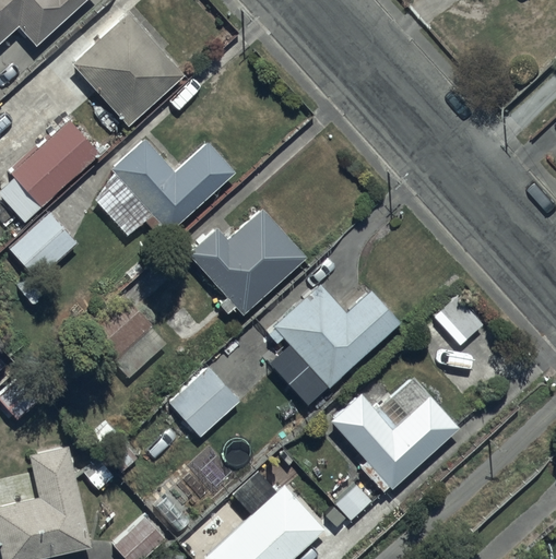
[(0,0),(0,43),(18,27),(36,47),(87,0),(0,0)]
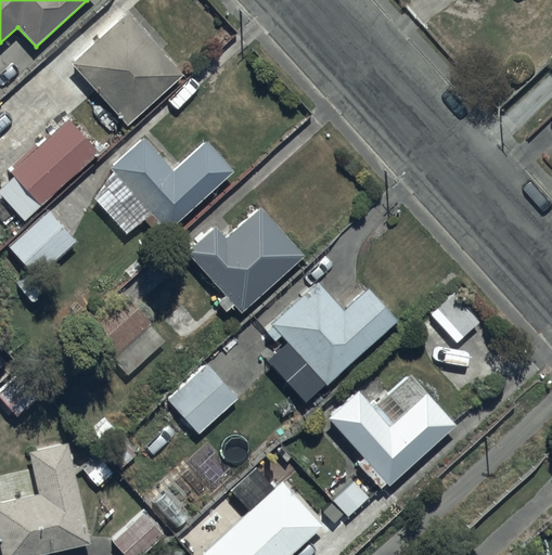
[(129,15),(73,64),(128,126),(184,77),(129,15)]
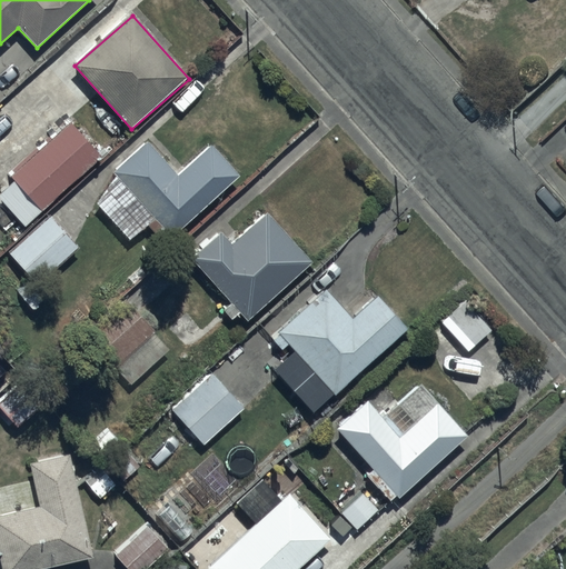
[(101,158),(70,122),(11,176),(16,181),(0,196),(0,200),(25,228),(101,158)]
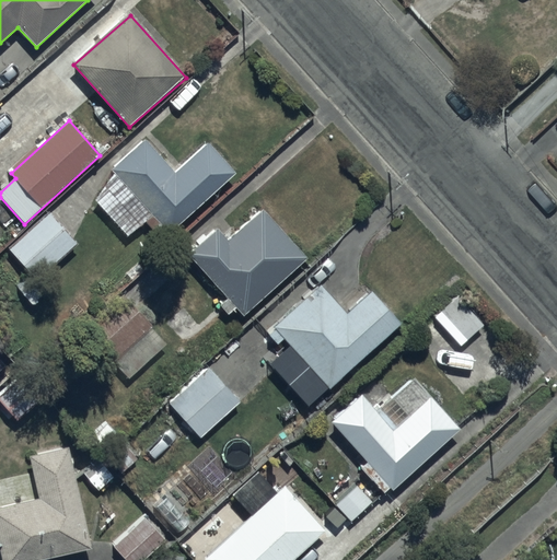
[(178,173),(146,139),(111,171),(114,174),(94,200),(128,237),(144,222),(160,237),(166,232),(169,234),(236,173),(208,144),(178,173)]
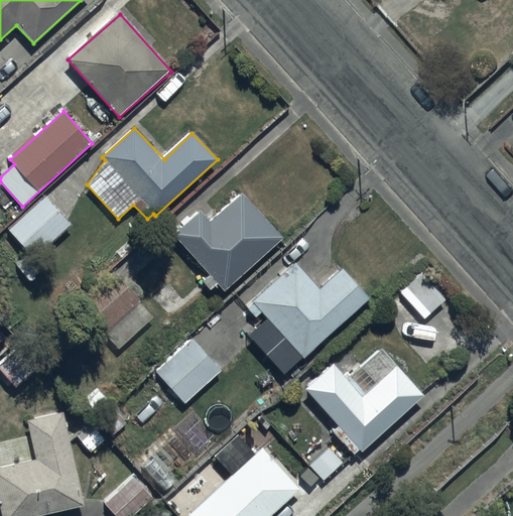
[(283,237),(243,192),(212,222),(202,212),(175,237),(210,274),(202,281),(211,290),(217,284),(224,292),(283,237)]
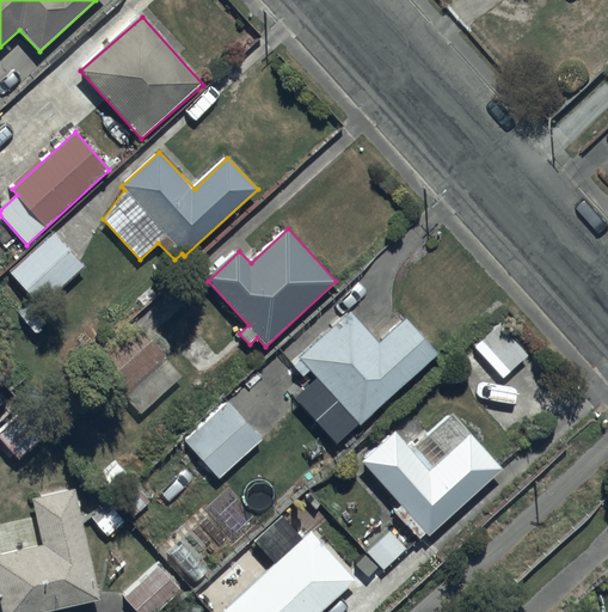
[(86,268),(54,232),(10,273),(42,307),(86,268)]
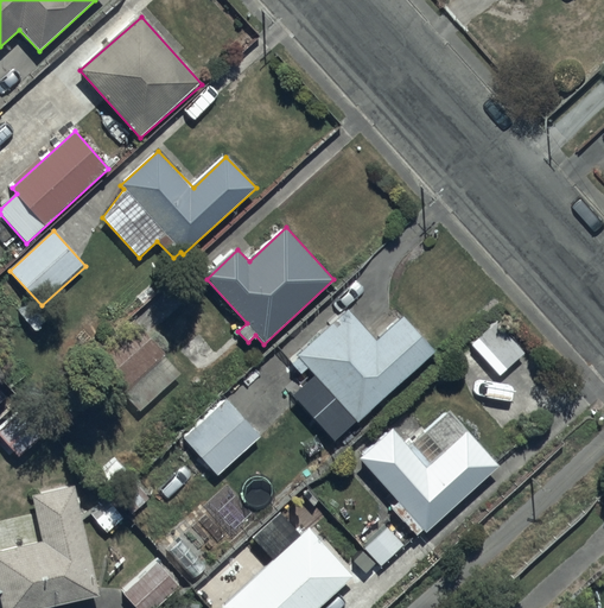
[(436,353),(402,316),(375,340),(349,310),(298,356),(300,359),(293,365),(302,374),(307,368),(356,423),(436,353)]
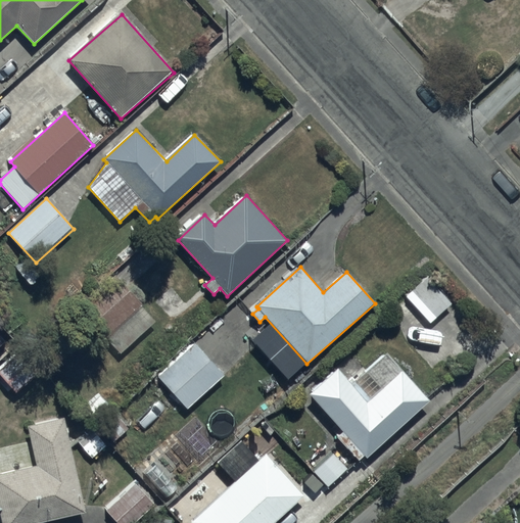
[(106,339),(142,306),(114,277),(79,310),(106,339)]
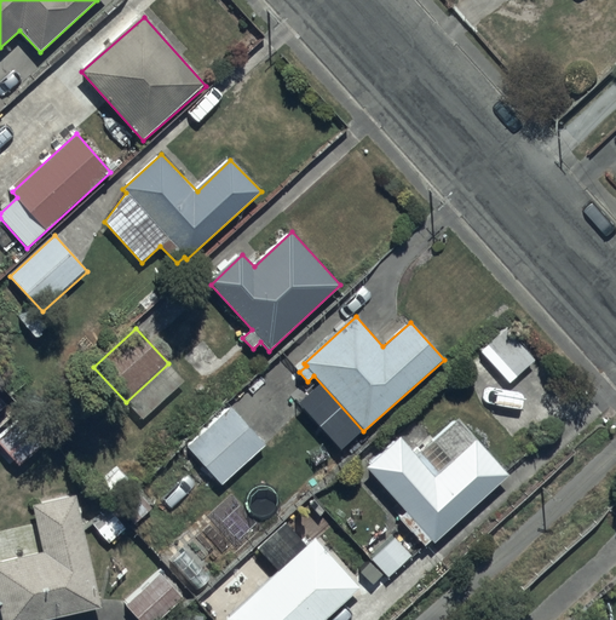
[(511,328),(482,352),(510,385),(537,361),(511,328)]
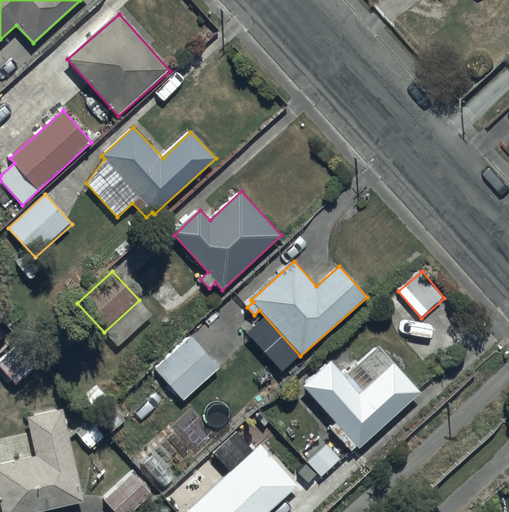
[(0,341),(8,334),(0,325),(0,341)]
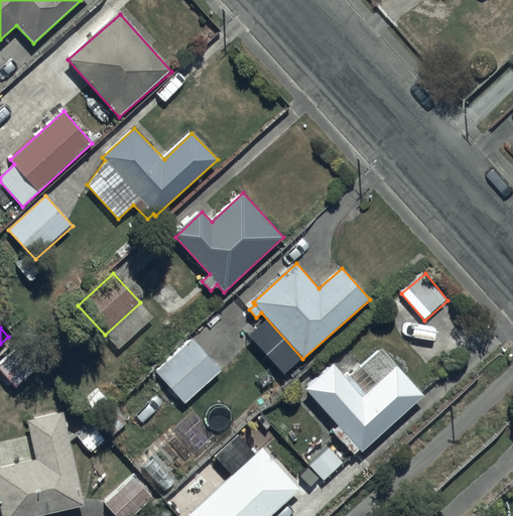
[(222,369),(194,339),(157,372),(184,402),(222,369)]
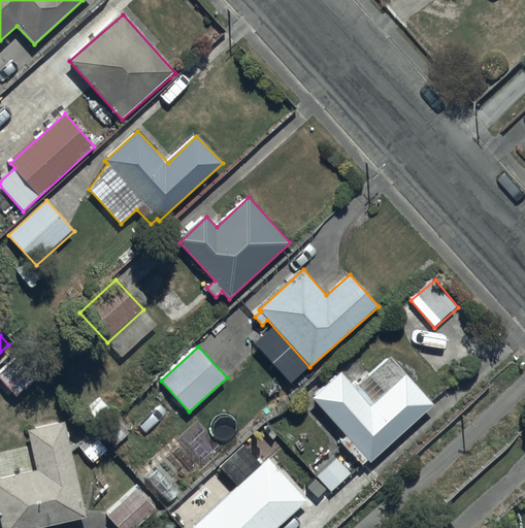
[(20,355),(0,372),(0,381),(15,398),(39,375),(20,355)]
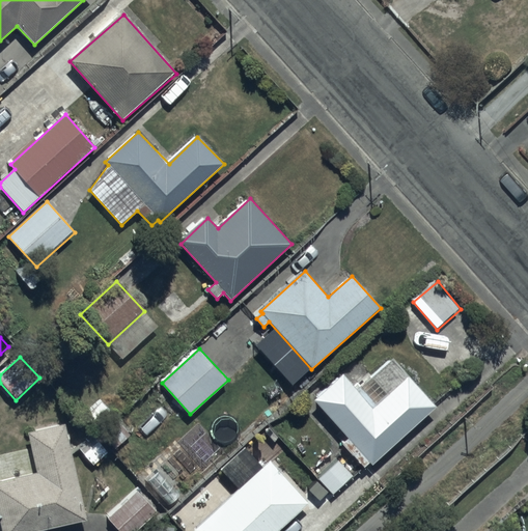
[(369,463),(371,465),(436,408),(408,376),(373,408),(343,374),(314,401),(348,439),(341,444),(363,469),(369,463)]
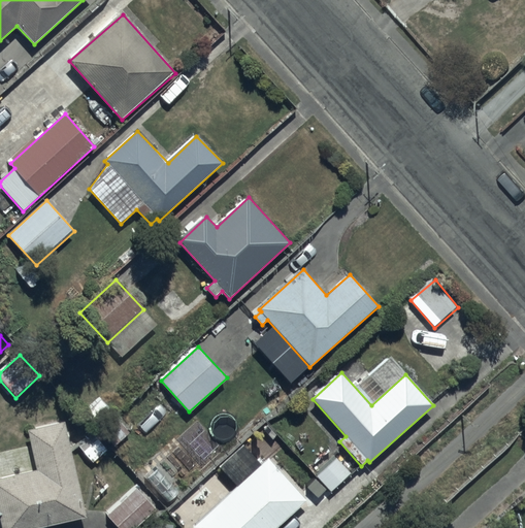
[(27,430),(36,471),(0,479),(0,523),(1,527),(40,527),(88,518),(66,422),(27,430)]
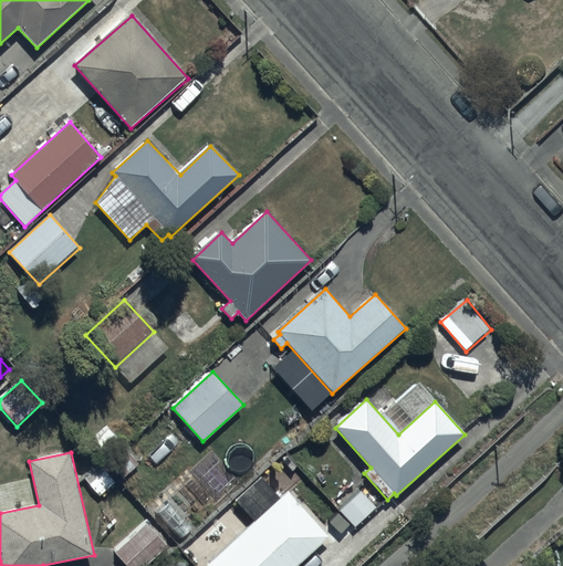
[(296,565),(330,538),(289,492),(280,500),(260,478),(236,499),(257,523),(208,565),(296,565)]
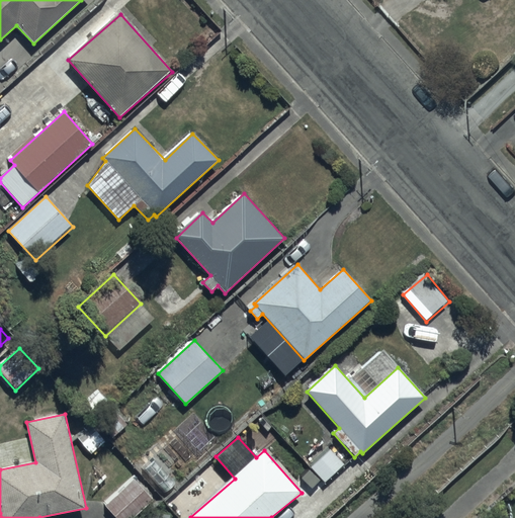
[(331,448),(311,466),(314,470),(304,480),(315,491),(325,482),(326,483),(345,464),(331,448)]
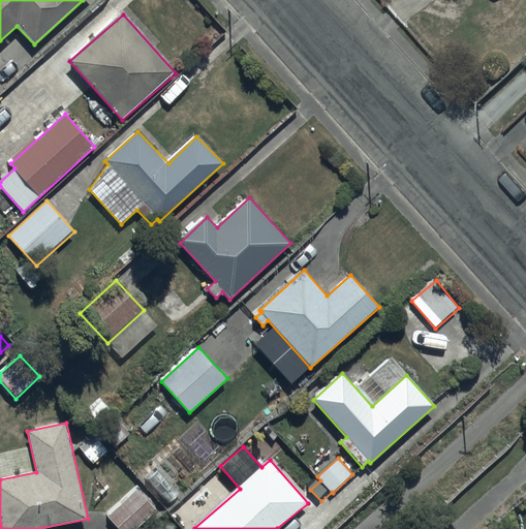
[(136,528),(157,510),(137,490),(107,518),(118,528),(136,528)]
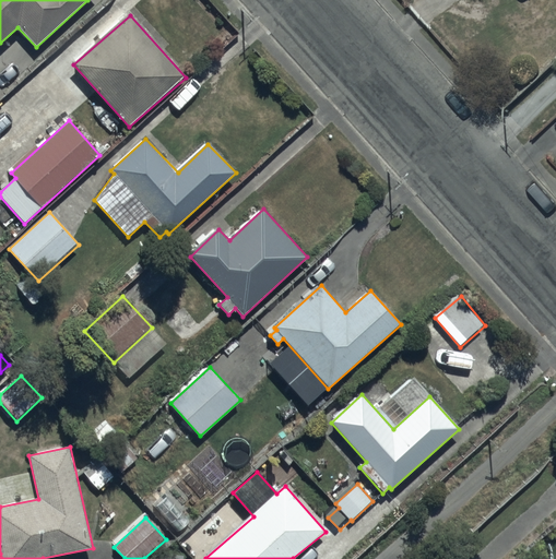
All buildings are outlined.
